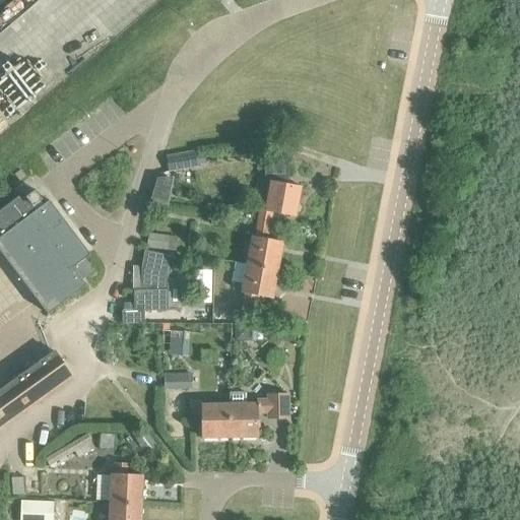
[(194,153),(194,152),(166,157),(168,172),(196,168),(196,167),(194,153)]
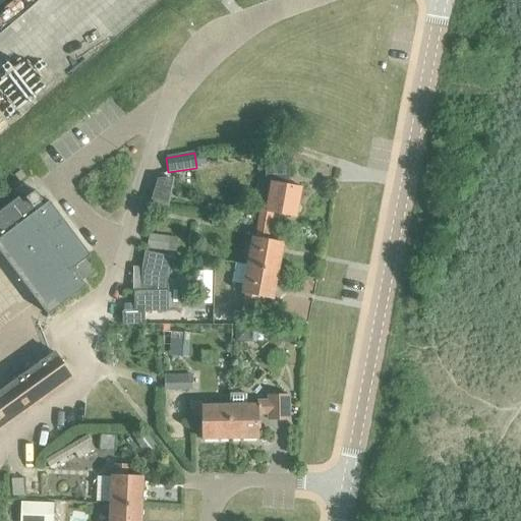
[(204,153),(194,154),(196,167),(206,165),(204,153)]
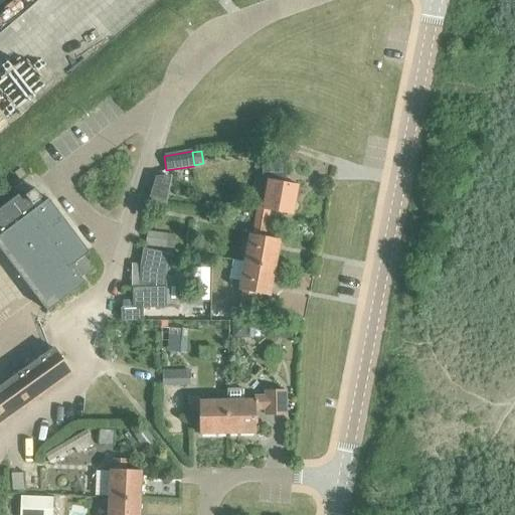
[(256,208),(254,219),(267,222),(269,211),(291,215),(297,185),(281,182),(281,160),(269,160),(268,180),(262,209),(256,208)]
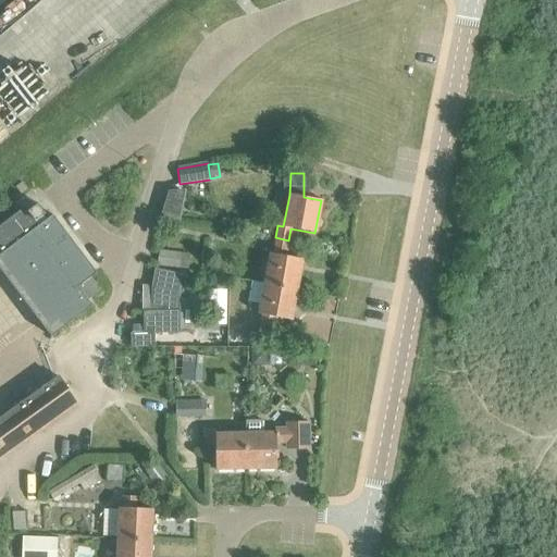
[(99,291),(89,277),(96,273),(51,215),(47,219),(36,205),(26,212),(28,214),(24,218),(19,211),(0,224),(0,270),(50,337),(90,307),(86,300),(99,291)]
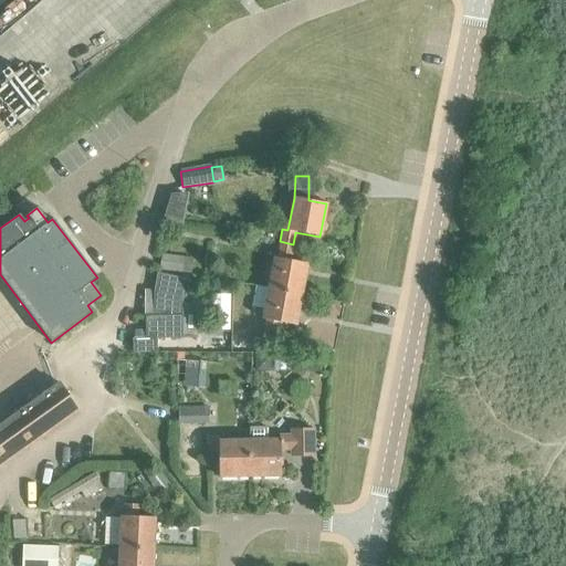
[(238,226),(237,226),(226,223),(223,233),(236,236),(238,226)]
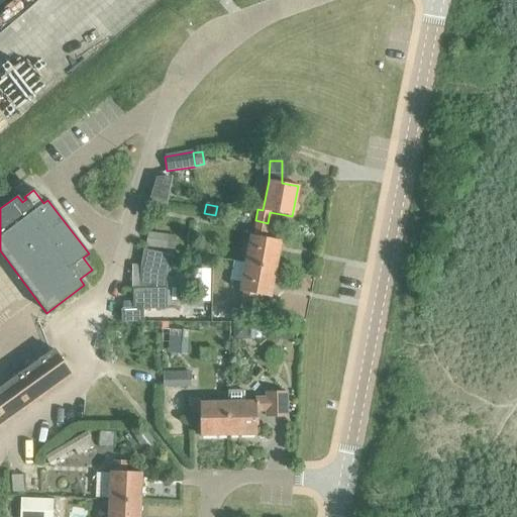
[(249,235),(244,264),(275,270),(280,241),(265,238),(268,223),(255,220),(252,236),(249,235)]
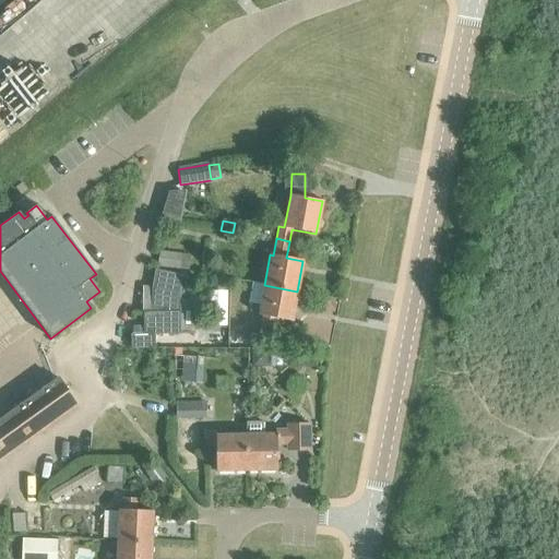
[(156,265),(188,270),(189,257),(158,252),(156,265)]
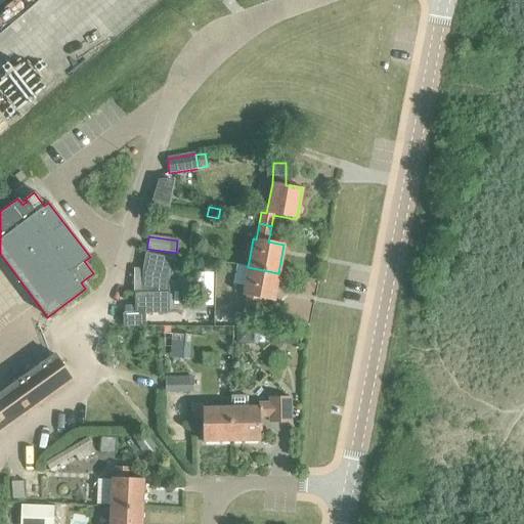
[(278,273),(248,267),(243,296),(246,297),(244,307),(256,310),(258,299),(273,302),(278,273)]
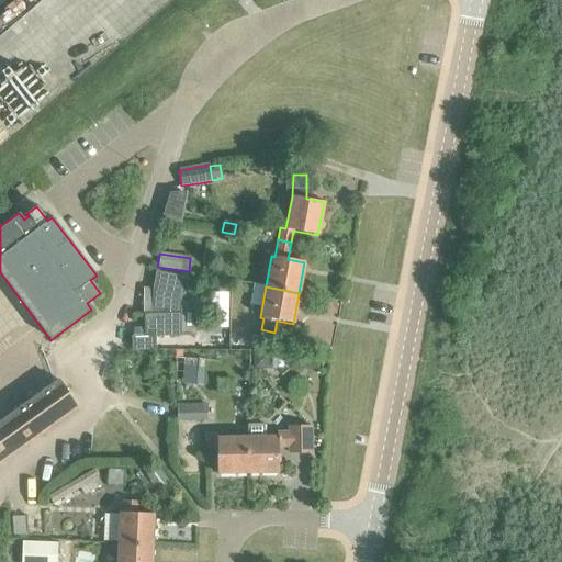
[(144,337),(180,336),(180,314),(143,314),(144,337)]
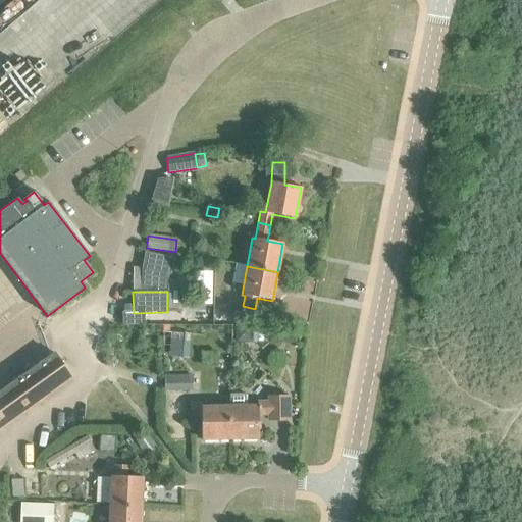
[(233,313),(231,323),(238,324),(243,325),(243,324),(245,315),(233,313)]
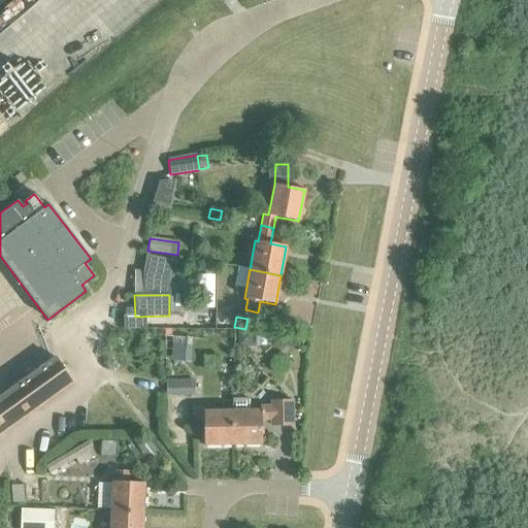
[(237,333),(237,348),(252,348),(252,333),(237,333)]
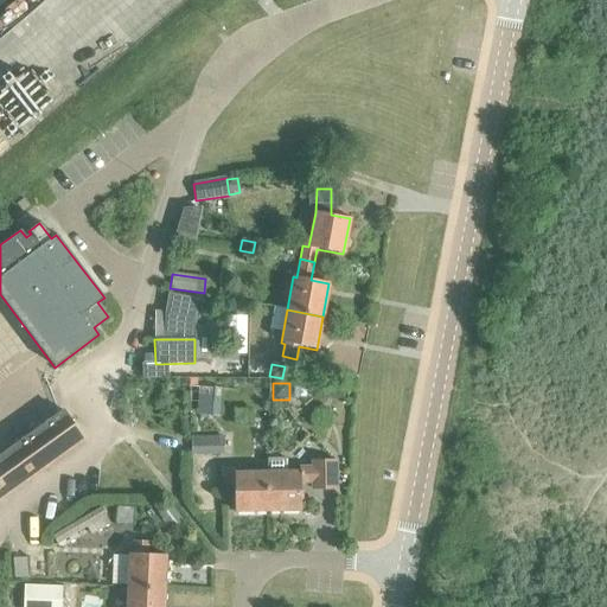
[(0,497),(6,493),(6,494),(83,440),(63,411),(0,455),(0,497)]
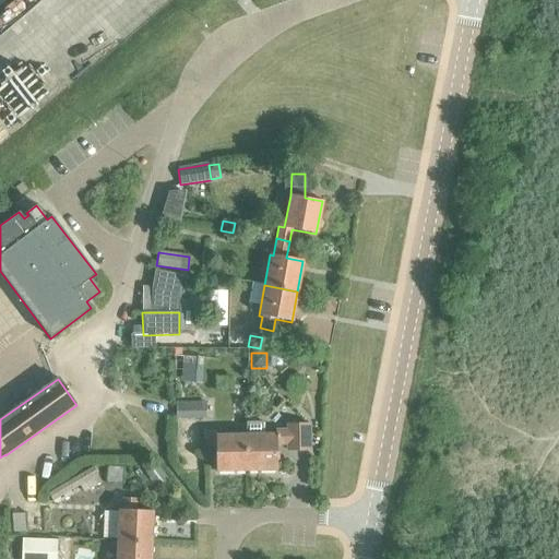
[(177,404),(177,417),(195,417),(195,404),(177,404)]
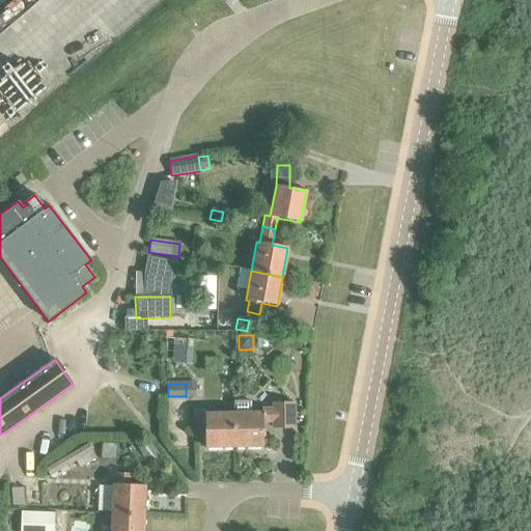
[(261,414),(232,414),(233,447),(262,446),(262,423),(273,423),(273,428),(294,428),(292,403),(272,403),(272,409),(261,409),(261,414)]
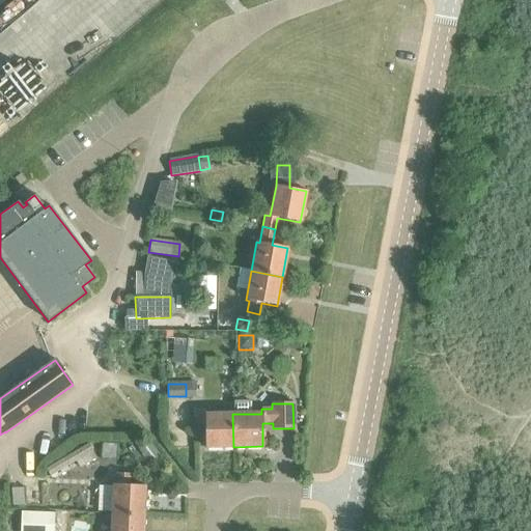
[(233,447),(232,414),(204,415),(204,410),(193,410),(193,424),(204,424),(204,447),(233,447)]
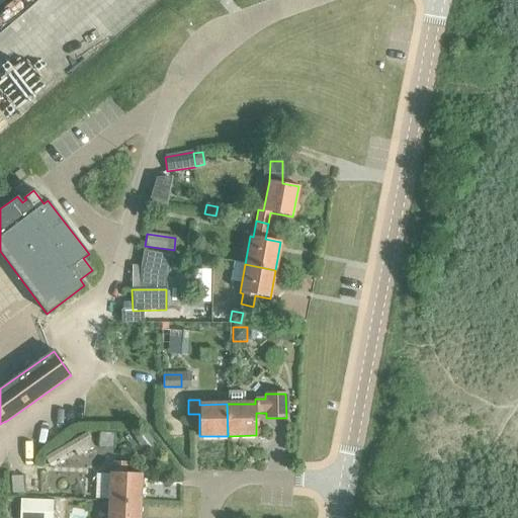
[(145,432),(135,440),(145,452),(155,444),(145,432)]
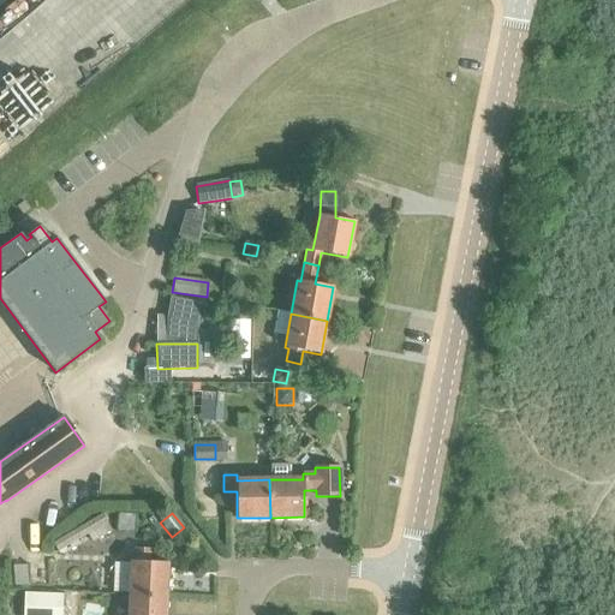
[(101,514),(52,543),(57,553),(87,535),(91,543),(111,531),(101,514)]
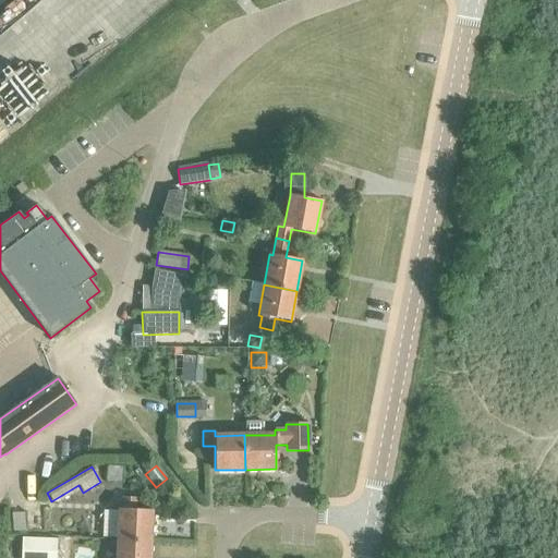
[(107,466),(107,482),(122,483),(123,468),(107,466)]
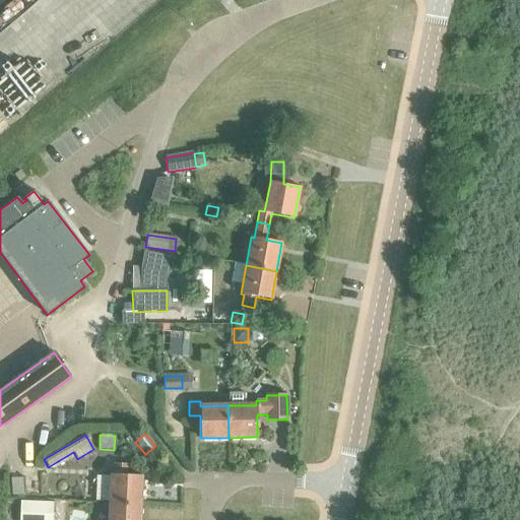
[(111,474),(109,503),(140,505),(141,475),(126,475),(126,464),(114,463),(114,474),(111,474)]
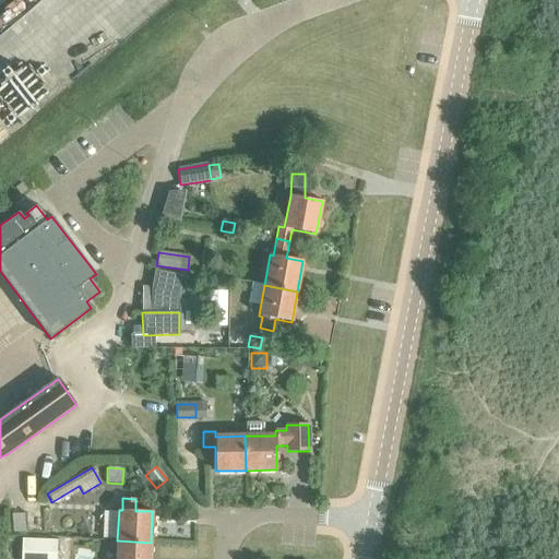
[(21,558),(56,558),(58,540),(22,539),(21,558)]
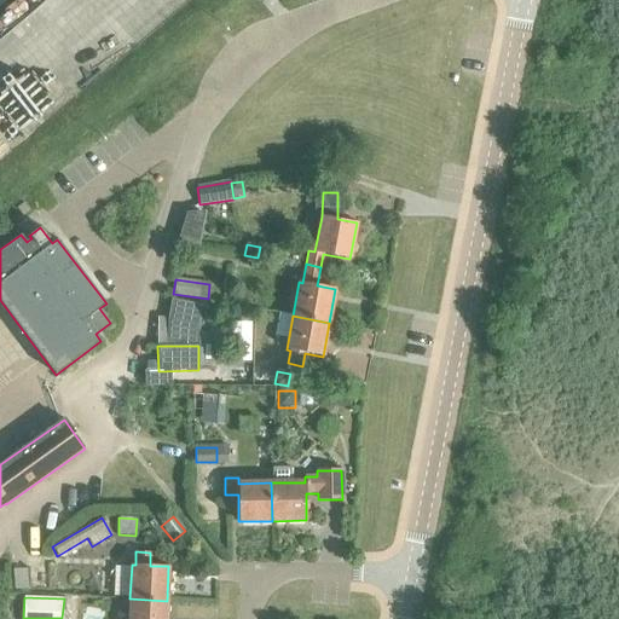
[(166,618),(167,601),(129,599),(128,618),(166,618)]
